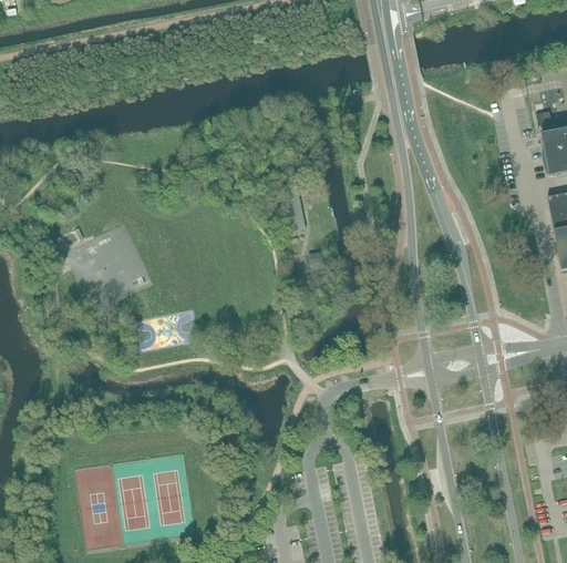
[(536,111),(538,126),(553,123),(549,109),(536,111)]
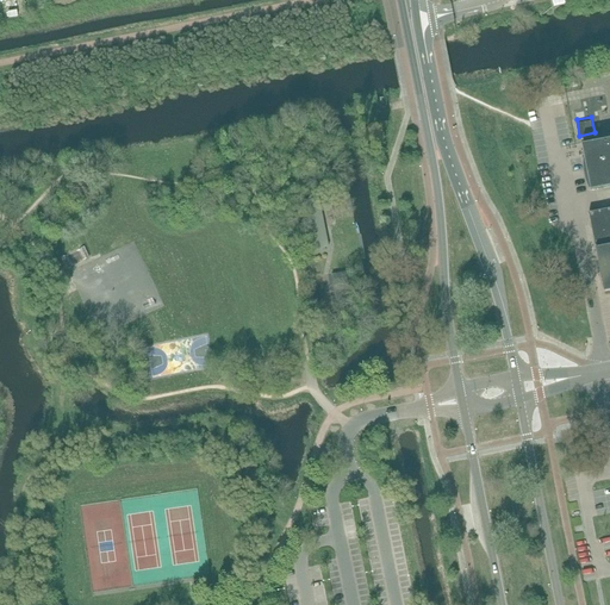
[(609,135),(583,141),(591,187),(609,182),(609,135)]
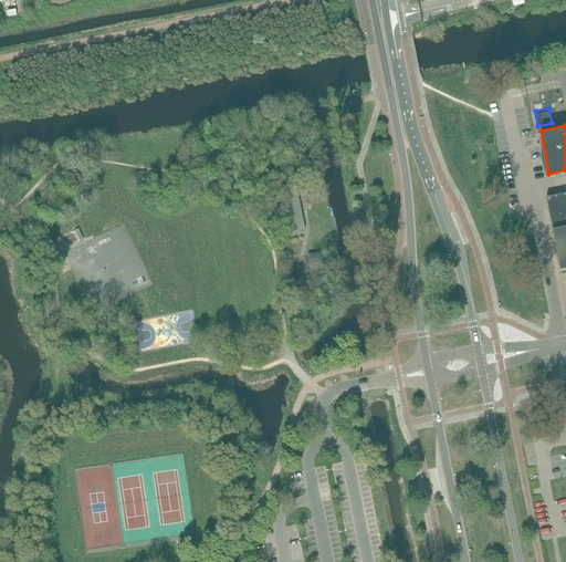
[(291,226),(305,224),(297,178),(282,181),(291,226)]
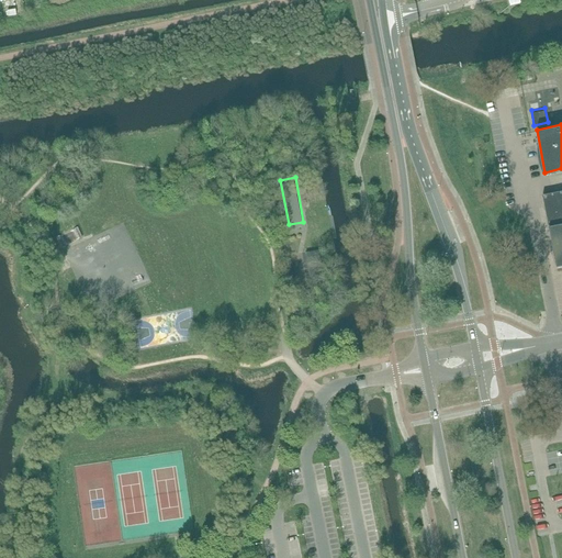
[(561,188),(542,192),(549,225),(557,265),(561,264),(561,188)]
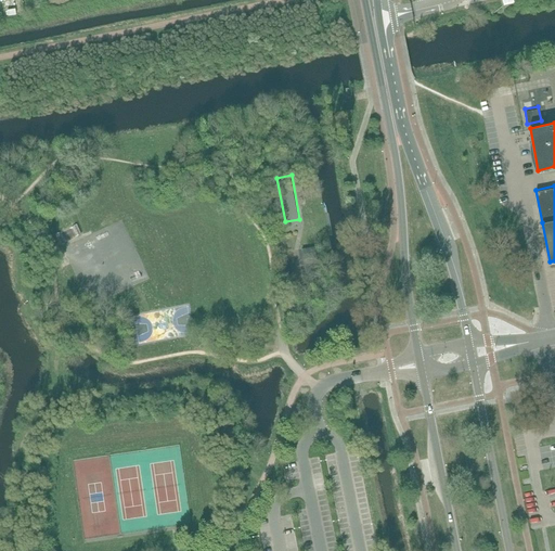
[(112,218),(123,220),(125,212),(114,209),(112,218)]
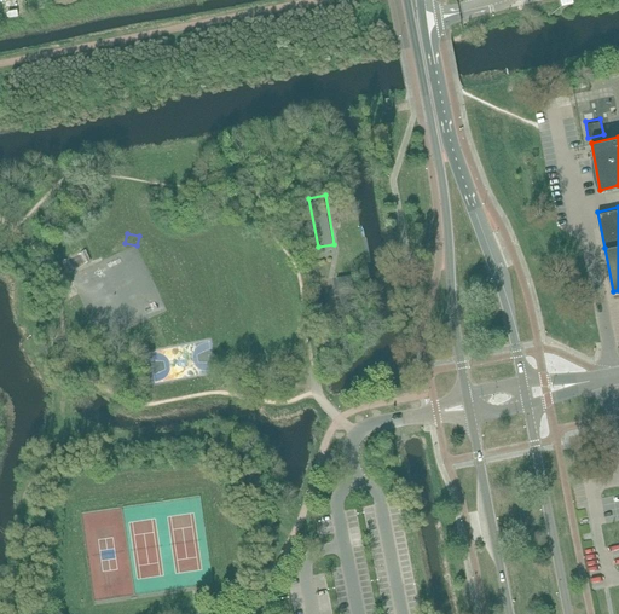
[(90,241),(67,252),(71,262),(96,253),(90,241)]
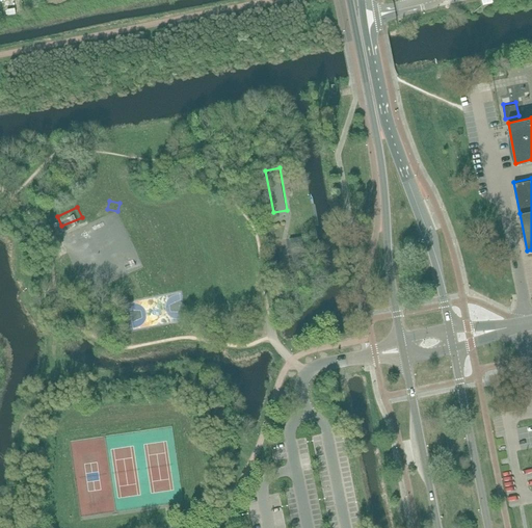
[(291,227),(299,269),(318,265),(310,222),(291,227)]
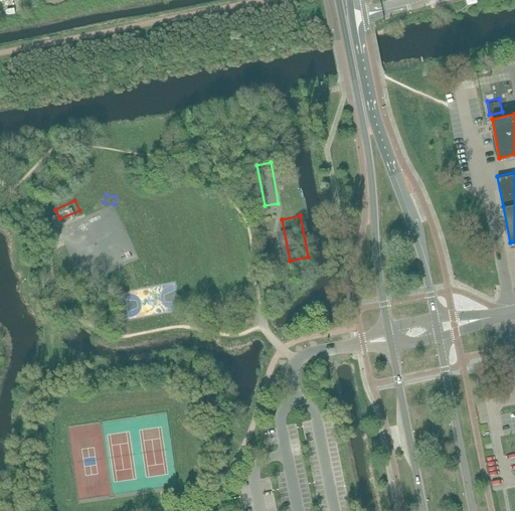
[(338,485),(341,495),(353,492),(350,482),(338,485)]
